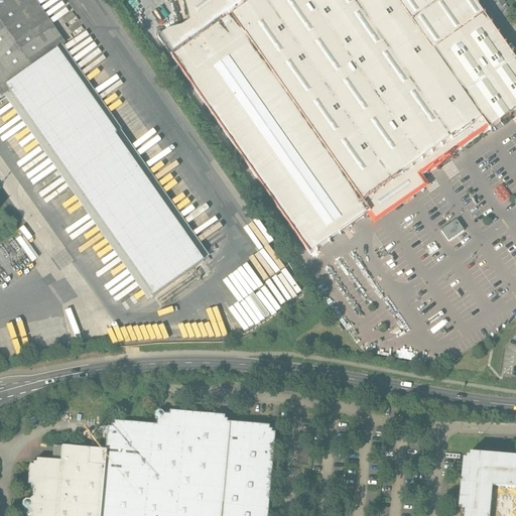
[(212,262),(27,0),(0,0),(0,85),(152,303),(212,262)]
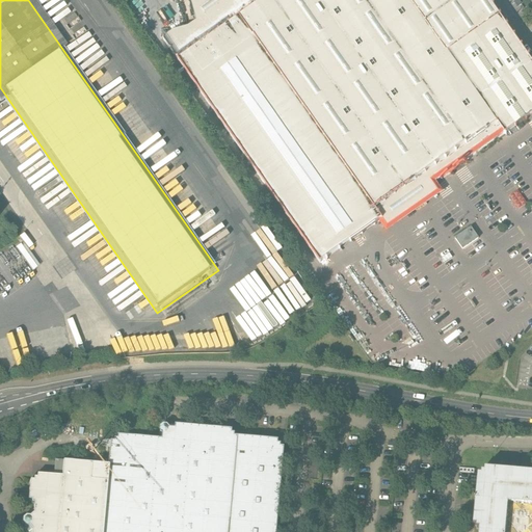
[(531,121),(531,61),(488,0),(262,0),(251,7),(245,0),(193,0),(200,22),(171,43),(323,265),(531,121)]
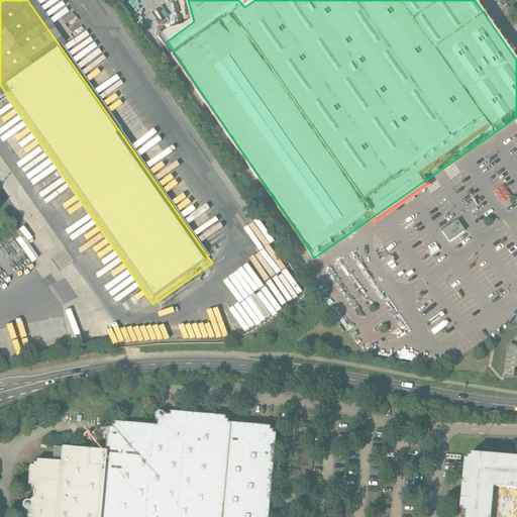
[(442,232),(449,242),(464,231),(457,221),(442,232)]
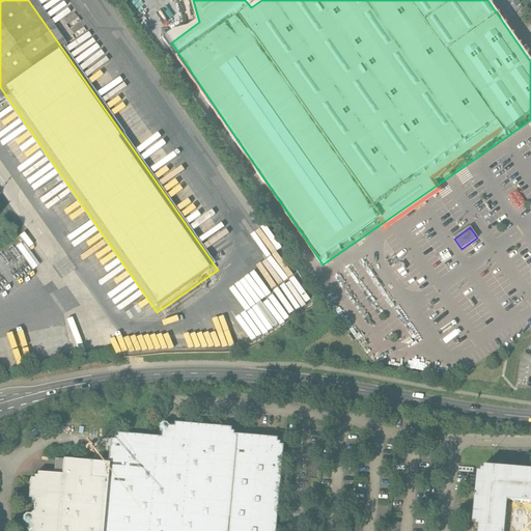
[(310,305),(297,281),(260,302),(263,307),(257,310),(260,315),(263,313),(272,327),(310,305)]
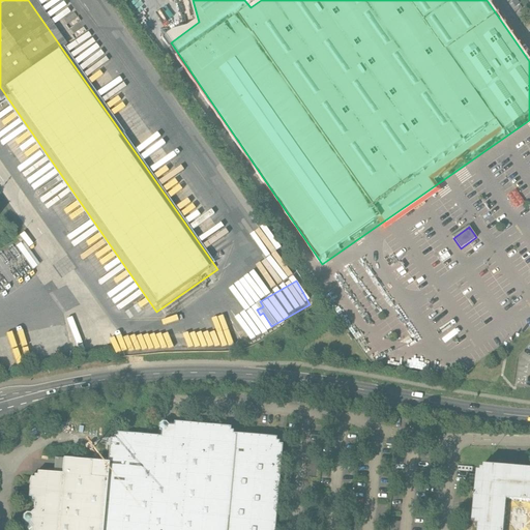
[(271,529),(281,444),(272,435),(231,432),(231,427),(160,425),(160,433),(118,430),(109,438),(107,459),(59,455),(58,469),(33,468),(27,473),(24,494),(30,498),(30,506),(27,509),(22,509),(20,512),(20,517),(22,520),(28,524),(27,529),(271,529)]
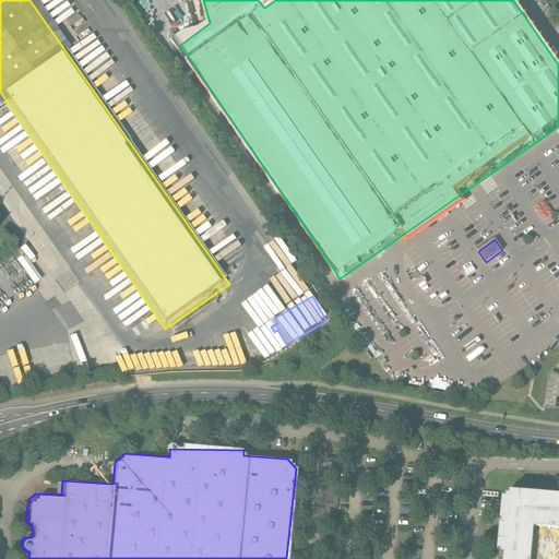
[(558,558),(558,498),(512,495),(504,503),(500,552),(503,558),(558,558)]
